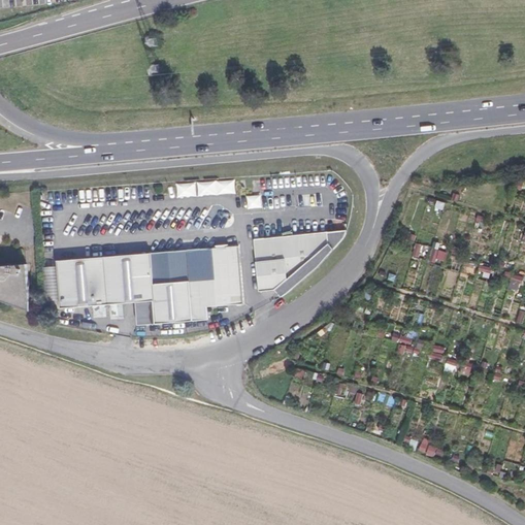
[(233,177),(175,178),(175,192),(233,191),(233,177)]
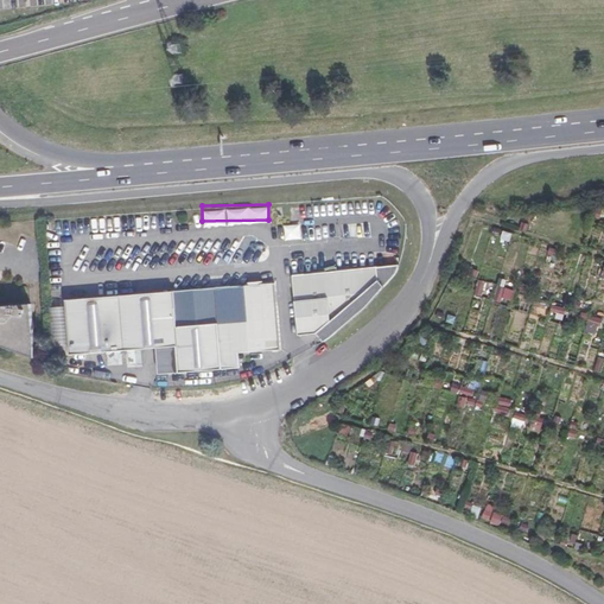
[(487,243),(502,245),(502,229),(488,229),(487,243)]
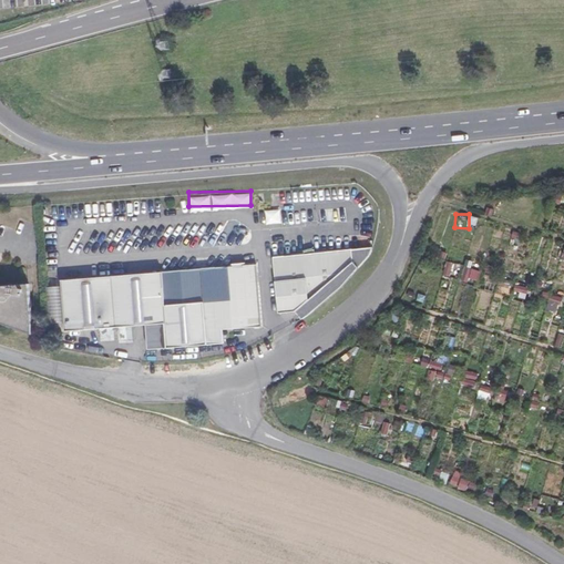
[(368,246),(272,256),(275,311),(291,309),(298,317),(318,304),(334,290),(354,269),(368,246)]
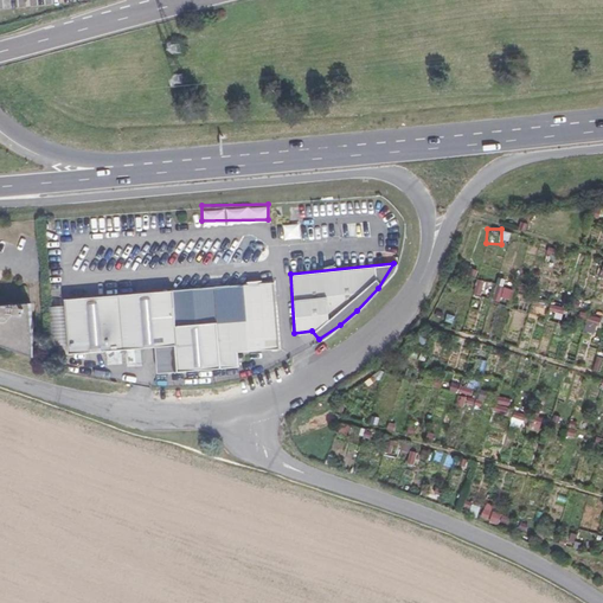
[(504,283),(493,282),(492,296),(511,296),(512,274),(504,274),(504,283)]
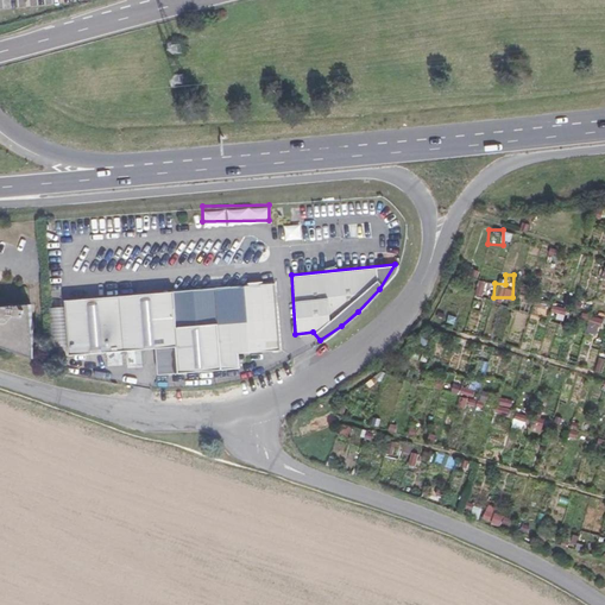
[(279,348),(273,284),(65,300),(70,353),(176,346),(178,371),(239,366),(238,351),(279,348)]
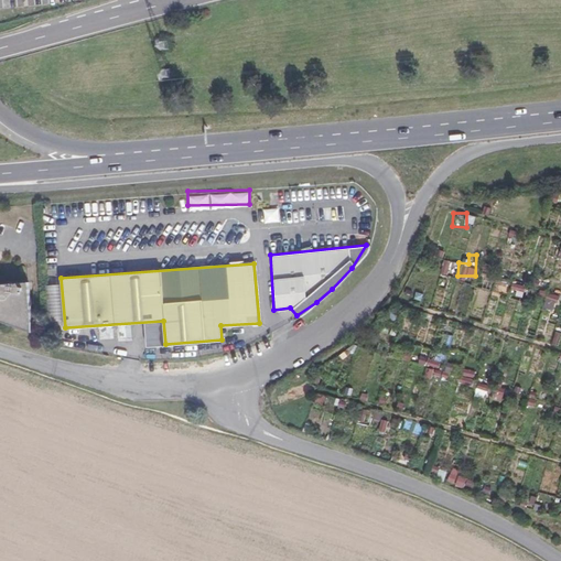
[(0,319),(31,331),(27,281),(0,283),(0,319)]
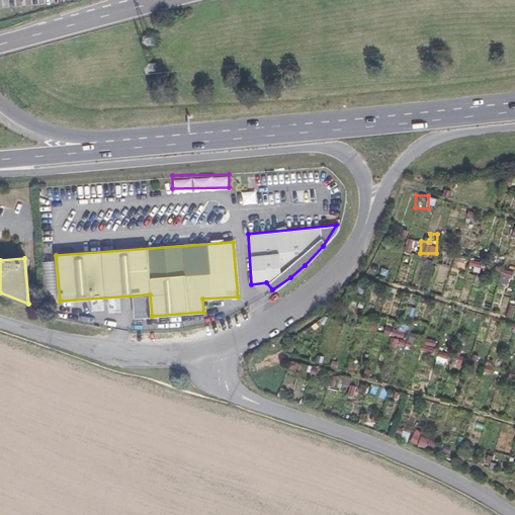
[(41,289),(55,289),(56,258),(43,258),(41,289)]
